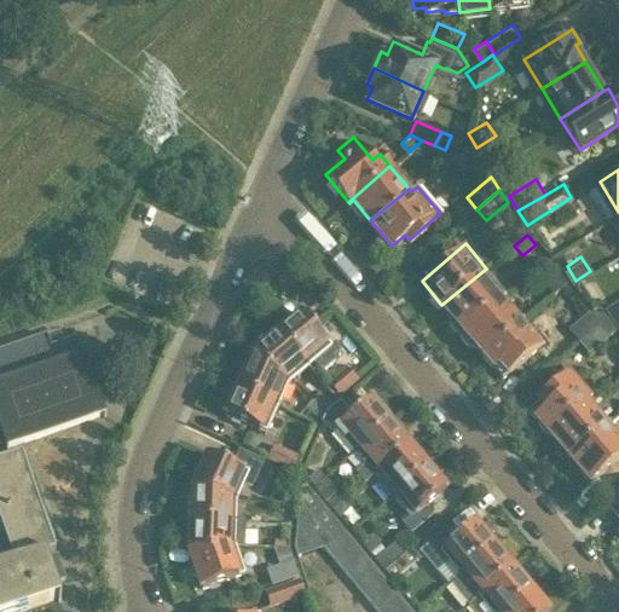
[(499,296),(480,273),(441,305),(451,316),(446,318),(458,332),(499,296)]
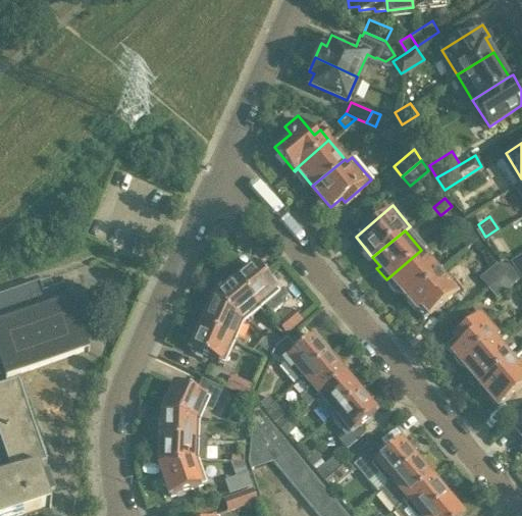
[(469,231),(460,239),(467,247),(476,240),(469,231)]
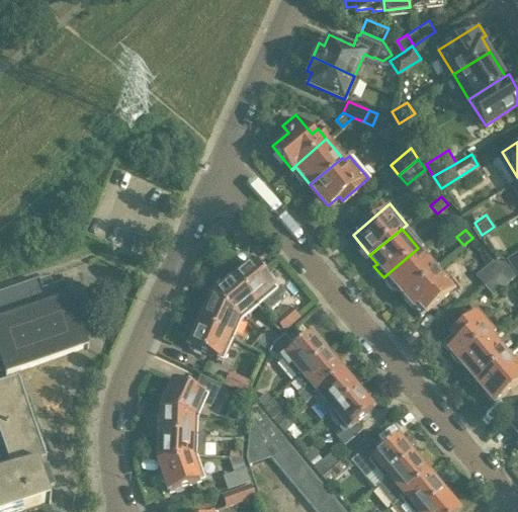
[(254,242),(250,246),(262,261),(273,252),(260,237),(254,242)]
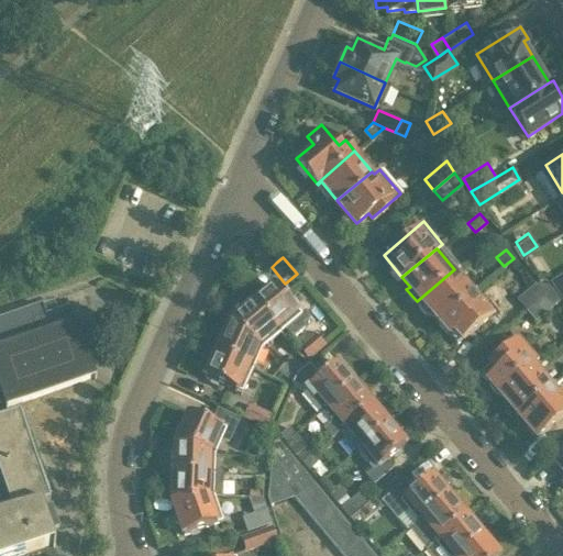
[(454,269),(417,301),(428,313),(430,311),(437,318),(471,289),(454,269)]
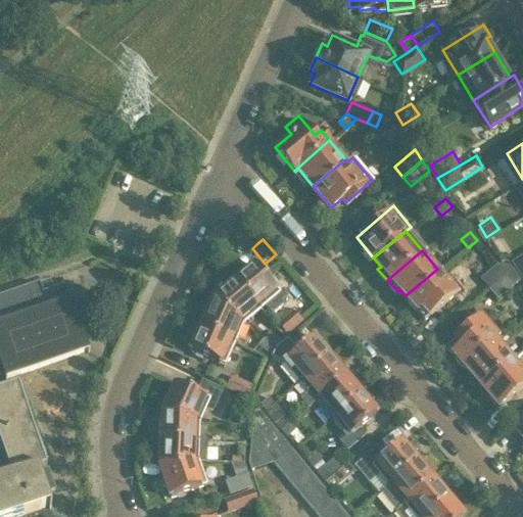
[(522,251),(513,259),(520,271),(522,268),(522,251)]
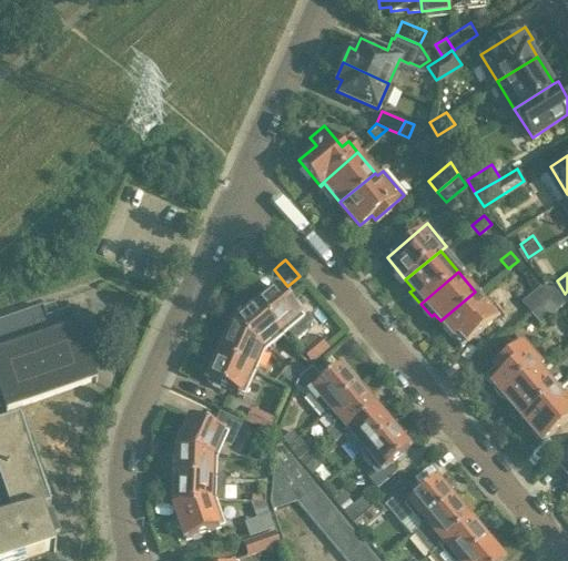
[(276,283),(267,291),(263,291),(256,295),(256,299),(255,301),(282,333),(286,328),(292,334),(297,335),(307,326),(308,320),(313,316),(307,308),(302,313),(276,283)]
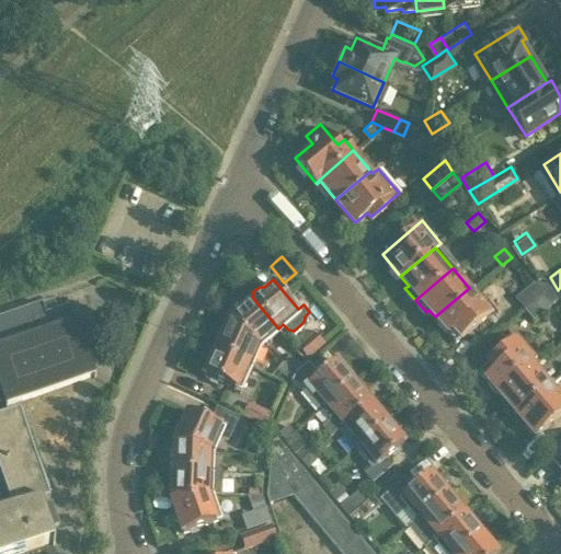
[(516,295),(525,306),(549,285),(547,281),(534,280),(516,295)]
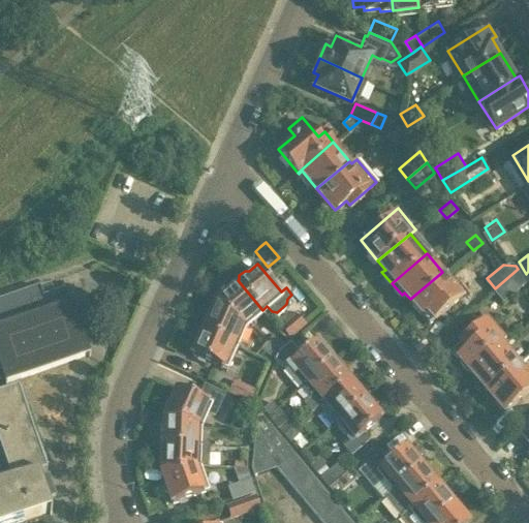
[(518,269),(495,288),(503,299),(525,280),(518,269)]
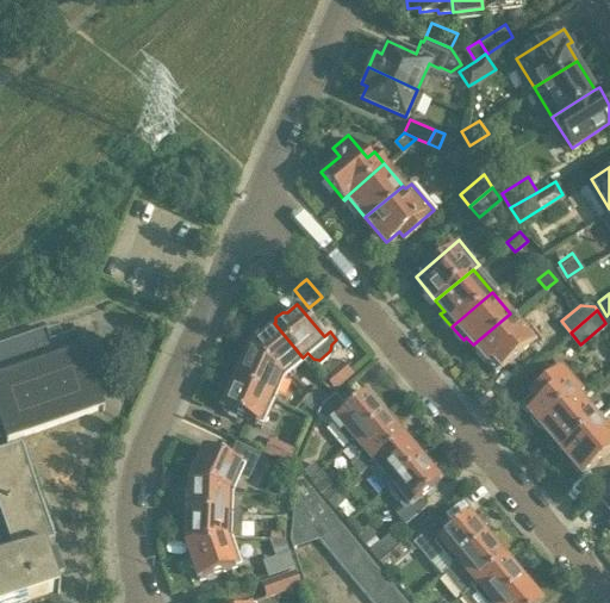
[(531,339),(510,314),(473,344),(495,371),(531,339)]
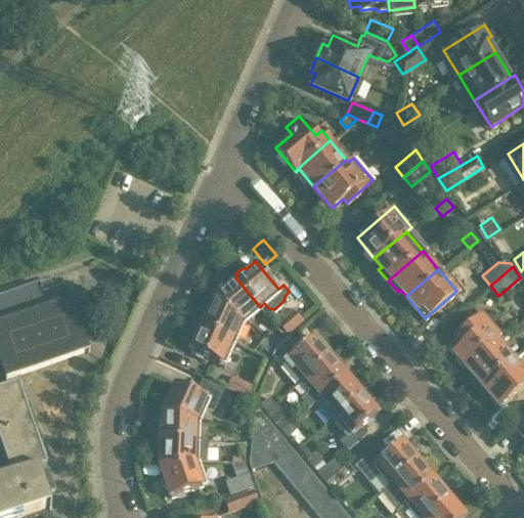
[(244,320),(260,307),(235,277),(227,284),(223,284),(218,289),(218,292),(213,297),(244,320)]
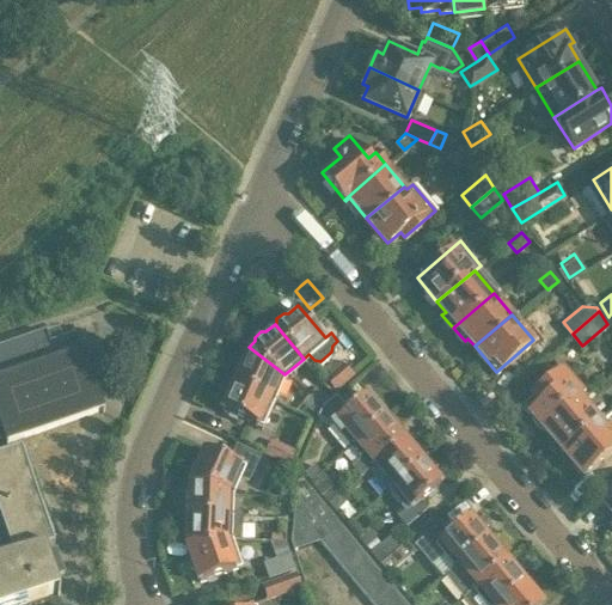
[(44,327),(20,335),(0,341),(0,374),(42,361),(36,343),(49,338),(44,327)]
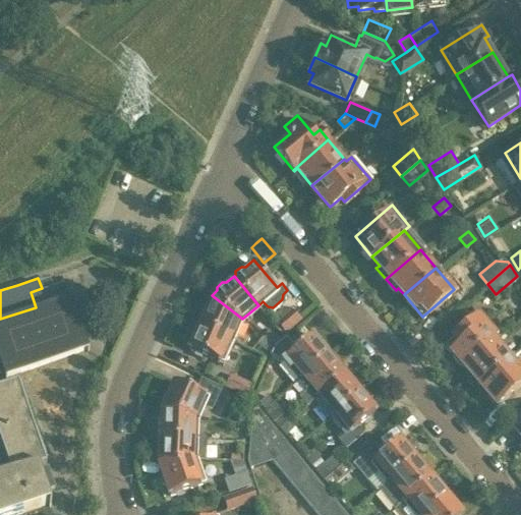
[(88,344),(70,294),(69,295),(64,280),(42,288),(31,292),(36,307),(0,319),(0,376),(5,375),(4,373),(88,344)]
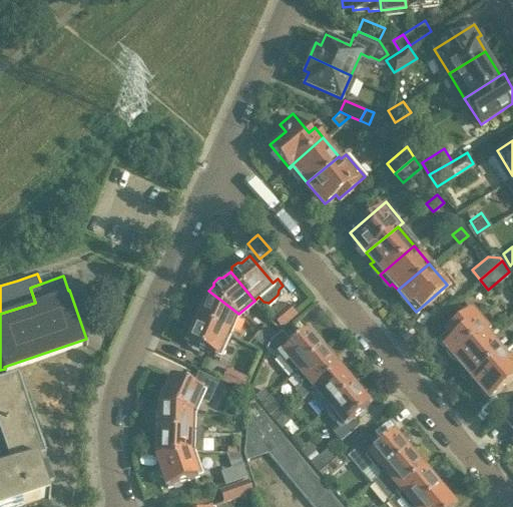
[(229,333),(238,314),(208,291),(204,298),(201,299),(198,307),(199,309),(195,318),(229,333)]
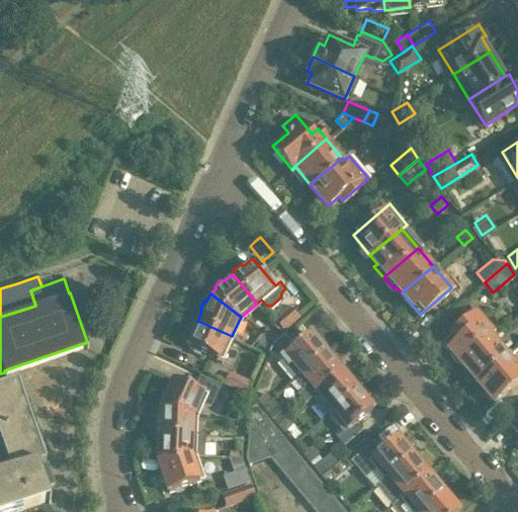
[(290,305),(275,318),(283,327),(298,314),(290,305)]
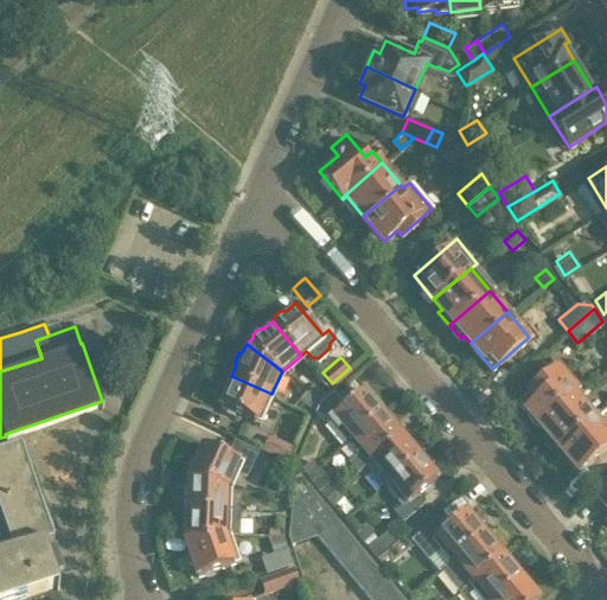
[(558,363),(517,399),(537,422),(570,395),(579,388),(558,363)]
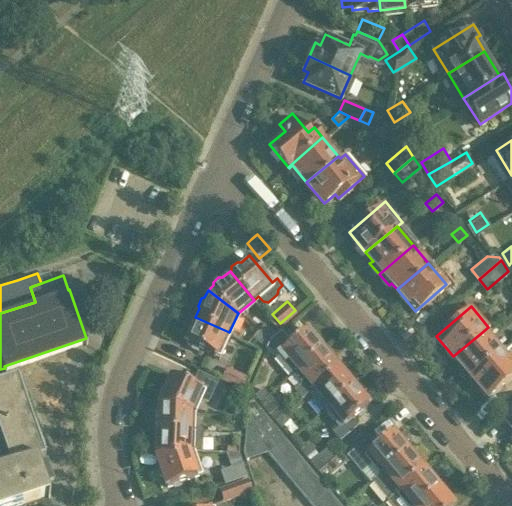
[(219,354),(229,332),(195,317),(194,320),(191,320),(188,327),(190,330),(185,339),(219,354)]
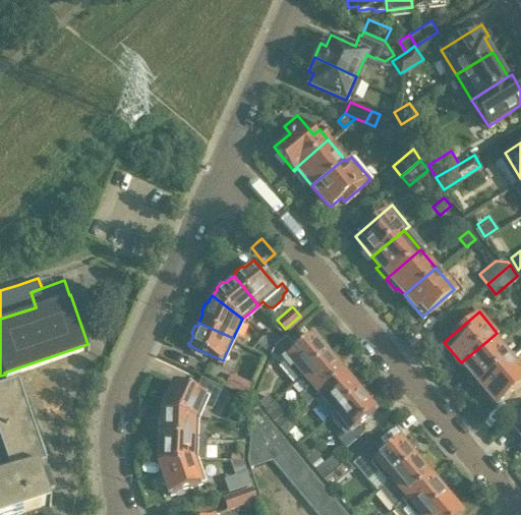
[(268,327),(263,334),(272,340),(279,335),(268,327)]
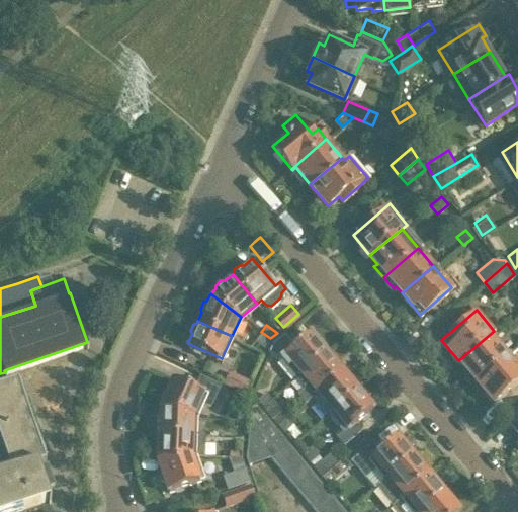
[(281,355),(296,372),(327,347),(320,339),(317,339),(310,331),(294,344),(284,331),(272,342),(268,349),(281,355)]
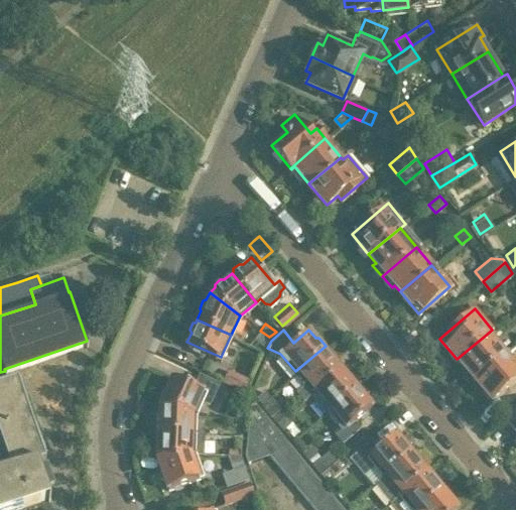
[(269,337),(260,331),(255,338),(265,345),(269,337)]
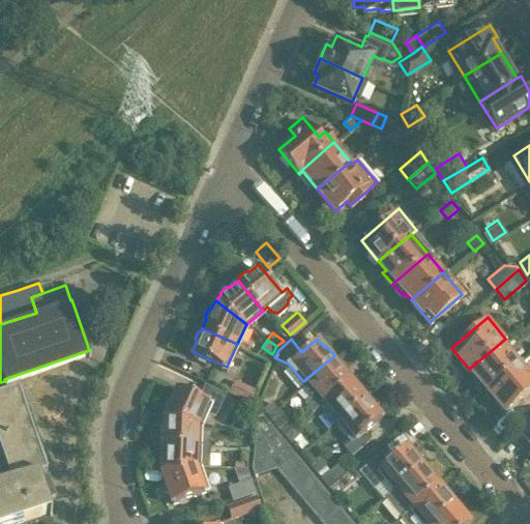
[(498,345),(469,369),(477,378),(474,381),(482,389),(513,364),(498,345)]
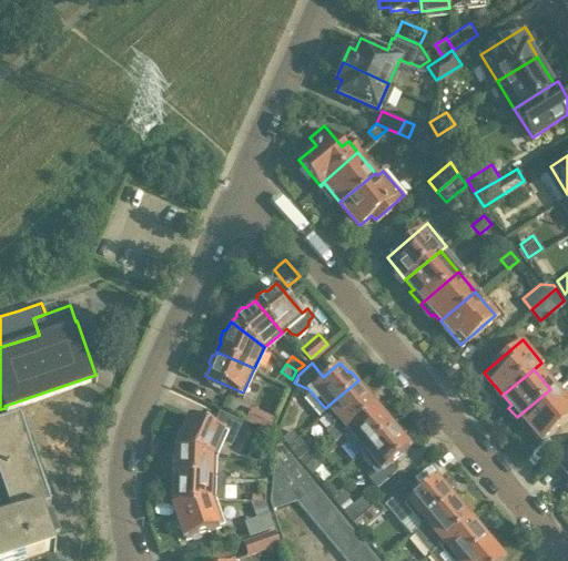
[(368,390),(358,380),(325,408),(342,428),(374,403),(367,394),(368,390)]
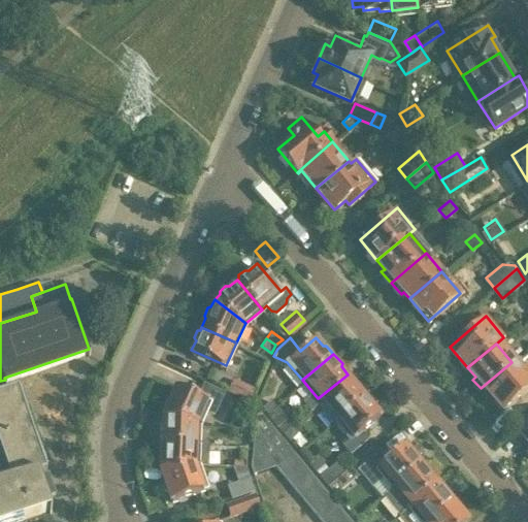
[(527,381),(512,362),(481,388),(492,402),(495,400),(503,410),(527,388),(527,381)]
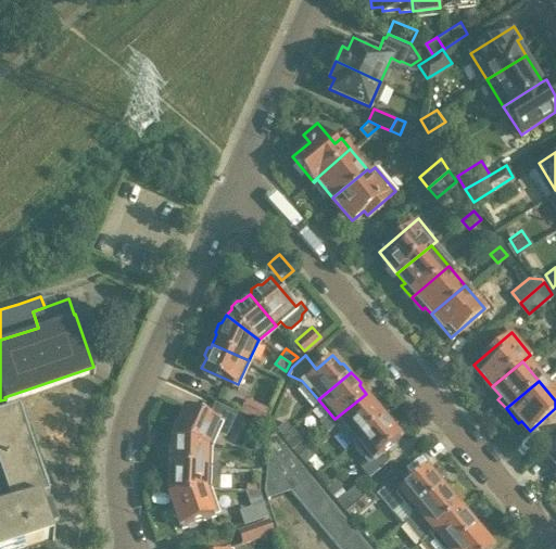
[(352,439),(384,412),(378,404),(374,404),(366,394),(335,419),(352,439)]
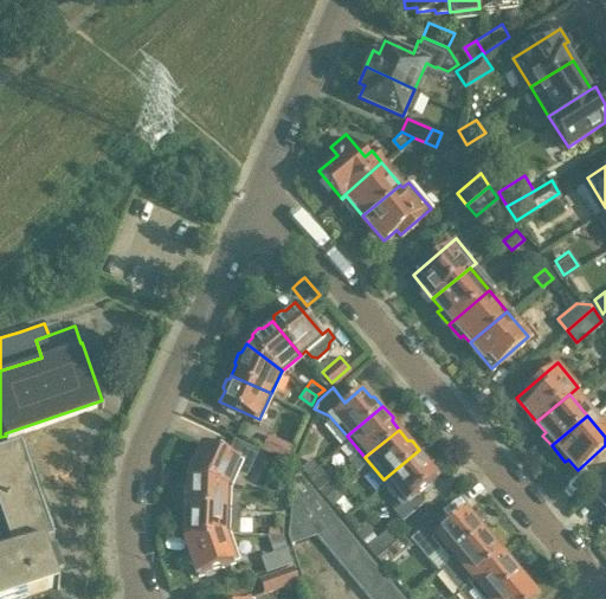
[(289,456),(295,443),(269,431),(263,444),(289,456)]
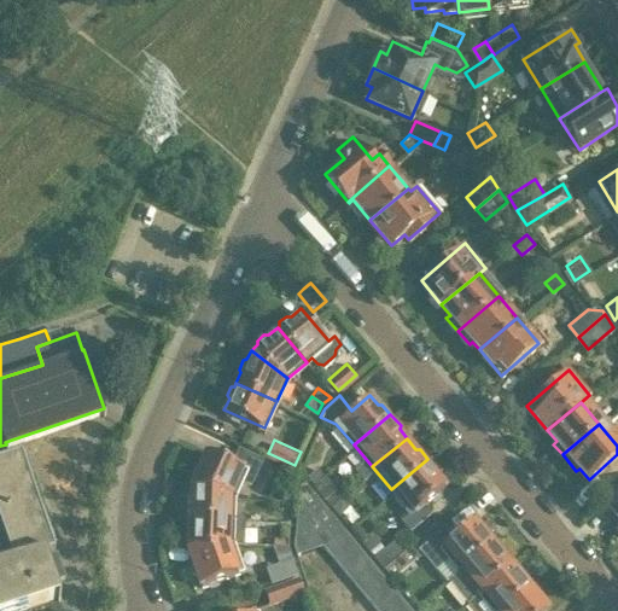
[(10,457),(6,444),(0,446),(0,610),(59,592),(45,552),(56,548),(22,452),(10,457)]
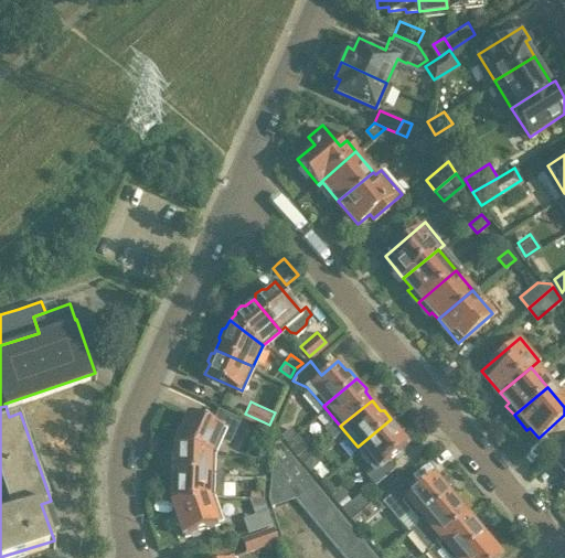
[(189,410),(183,422),(179,424),(176,431),(177,435),(215,451),(222,435),(228,438),(238,416),(220,408),(213,421),(189,410)]
